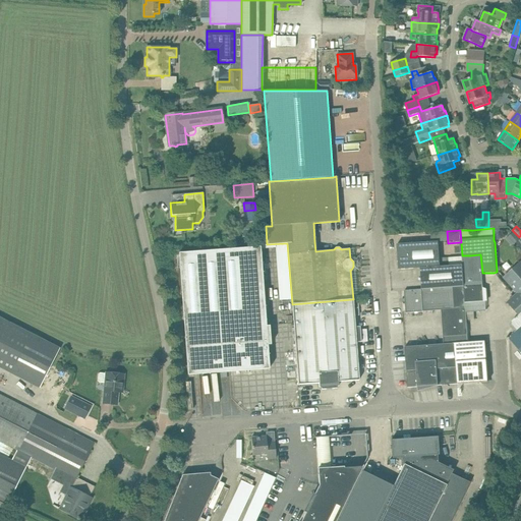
[(420,268),(421,289),(464,286),(462,265),(449,266),(449,257),(440,258),(439,241),(407,243),(397,244),(399,270),(420,268)]
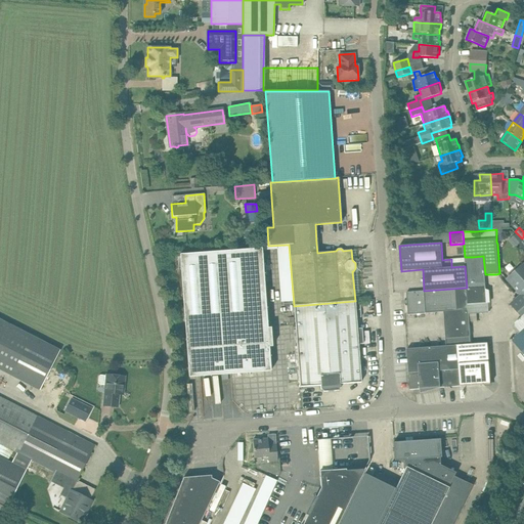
[(261,249),(180,254),(189,377),(270,370),(261,249)]
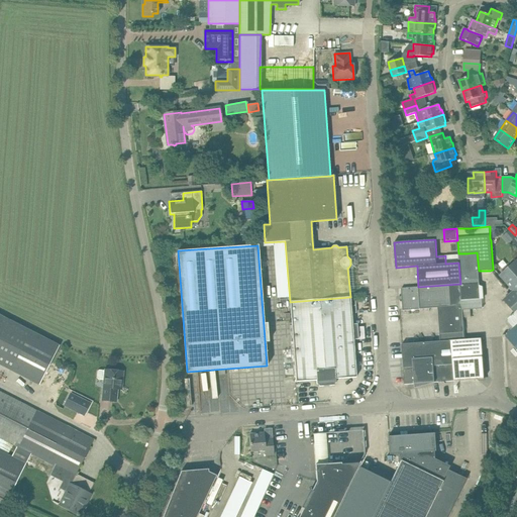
[(467,253),(458,253),(458,263),(460,284),(479,283),(479,271),(477,252),(467,253)]
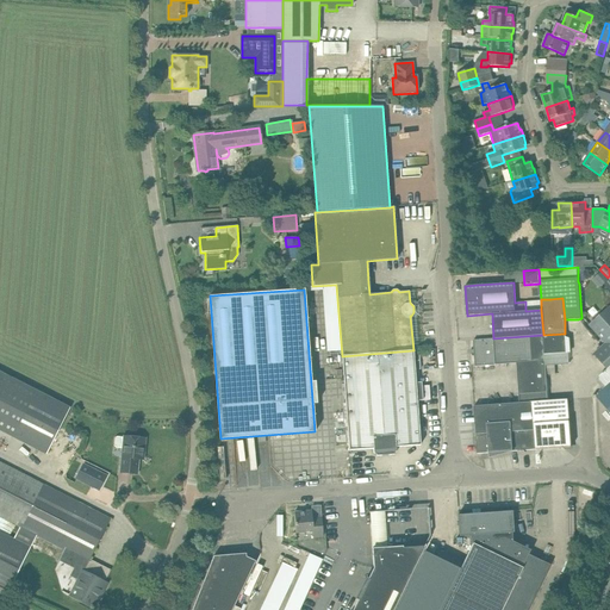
[(605,387),(609,383),(609,306),(589,325),(605,343),(593,354),(608,369),(599,377),(599,380),(605,387)]
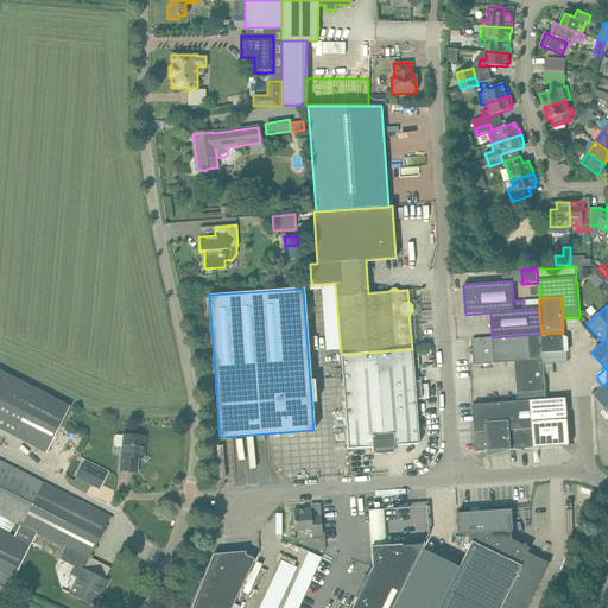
[(563,333),(542,334),(543,353),(567,352),(568,352),(567,340),(567,336),(564,335),(563,333)]
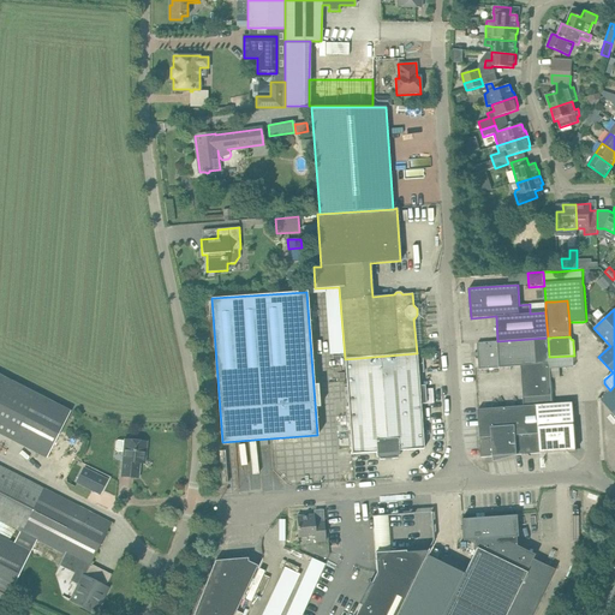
[(497,341),(477,342),(479,369),(521,366),(524,398),(553,395),(550,368),(549,357),(548,338),(497,341)]
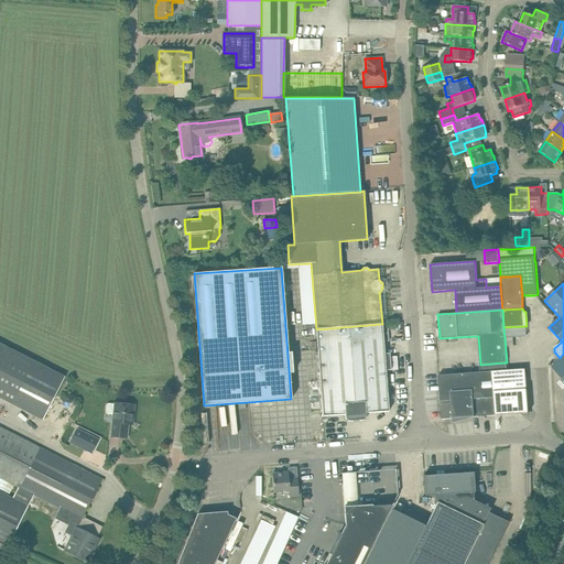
[(382,324),(316,329),(321,384),(323,416),(345,415),(345,420),(346,420),(348,421),(348,422),(353,421),(354,420),(355,420),(358,419),(359,420),(359,421),(364,421),(364,420),(366,418),(366,413),(389,412),(386,379),(386,370),(391,370),(389,354),(384,354),(383,342),(389,342),(387,324),(382,324)]
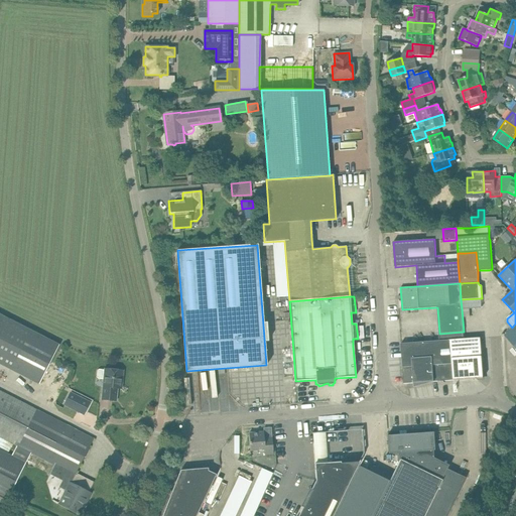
[(0,314),(0,364),(38,384),(58,345),(0,314)]
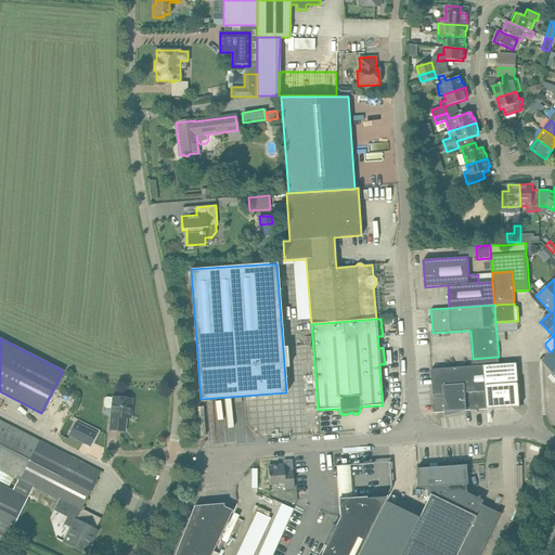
[(554,349),(542,361),(554,374),(554,349)]
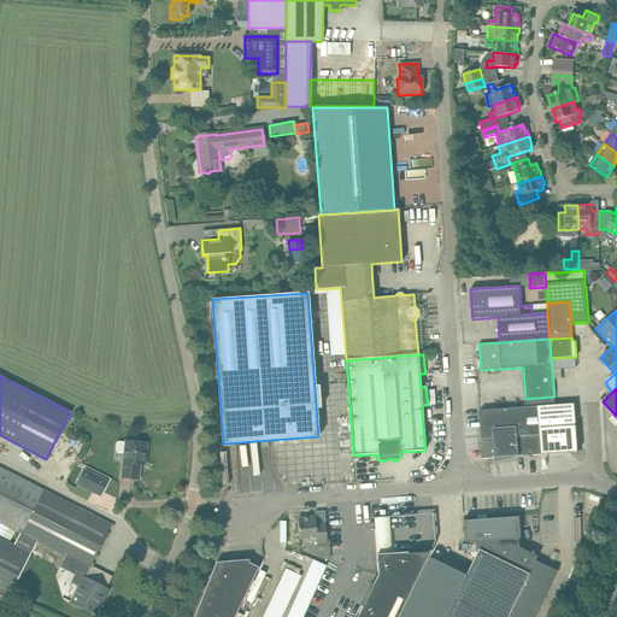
[(554,405),(539,406),(541,435),(542,454),(571,453),(579,452),(577,445),(575,404),(554,405)]
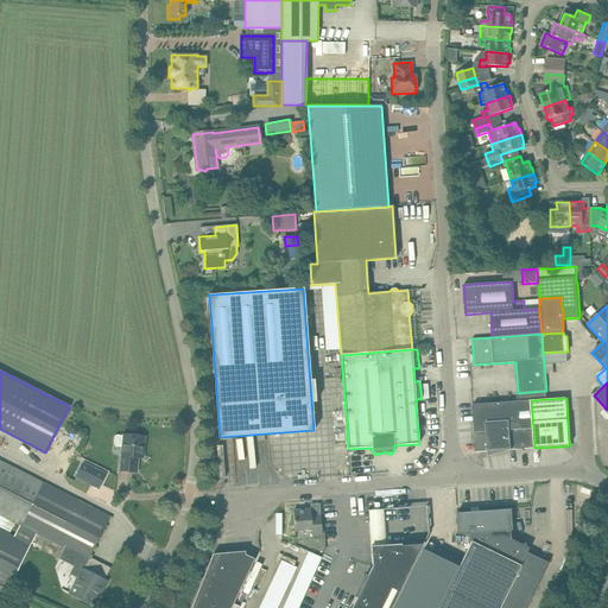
[(475,405),(473,405),(476,453),(511,450),(510,430),(533,429),(531,400),(475,405)]
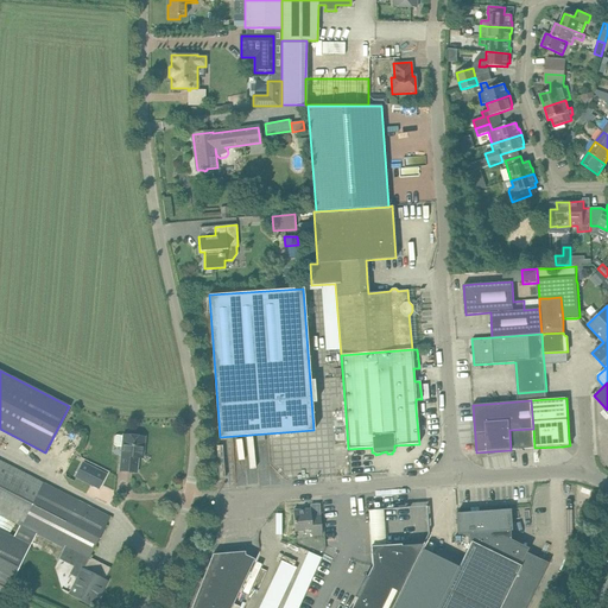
[(533,429),(510,430),(511,450),(534,448),(533,429)]
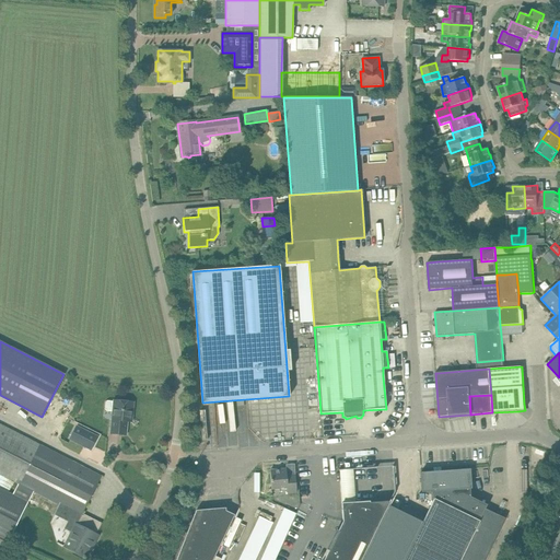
[(112,412),(109,434),(126,435),(128,417),(132,418),(133,403),(113,400),(113,401),(107,401),(105,403),(105,409),(106,411),(112,412)]
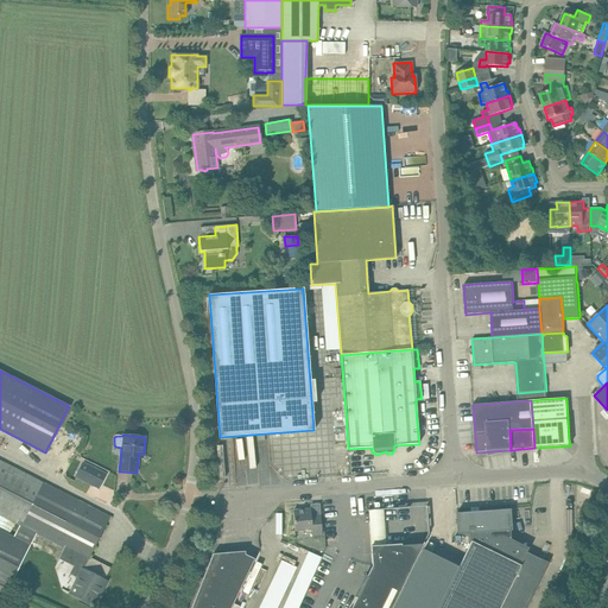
[(0,461),(0,514),(20,525),(13,539),(29,548),(36,533),(64,548),(83,558),(88,559),(88,558),(109,517),(0,461)]
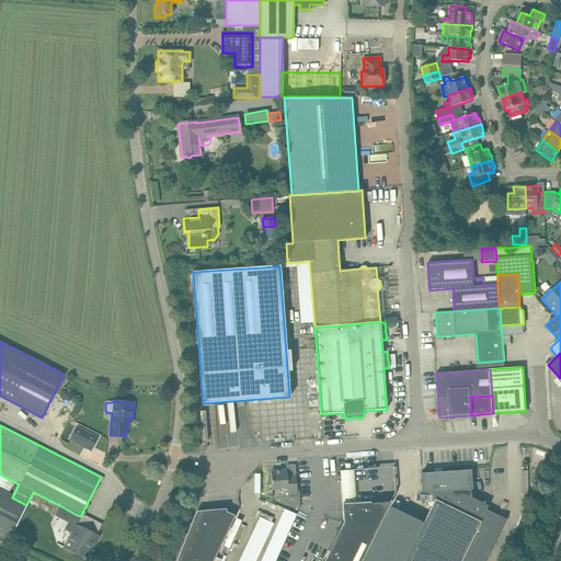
[(91,450),(98,437),(77,427),(70,441),(91,450)]
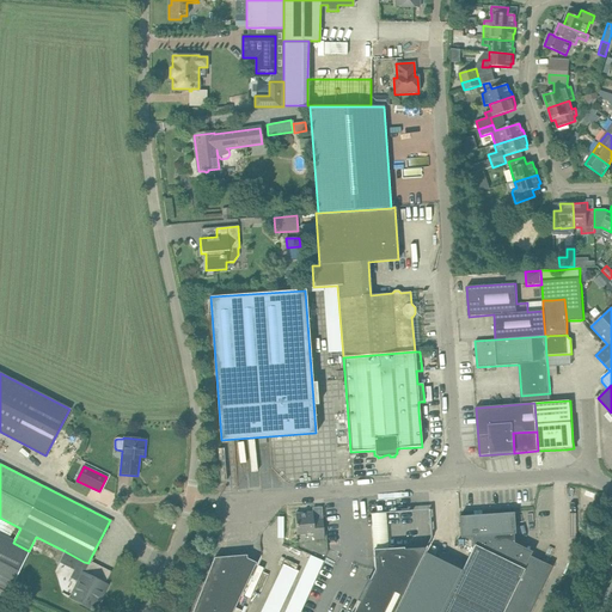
[(313,539),(324,538),(323,519),(313,520),(312,513),(295,514),(297,534),(313,533),(313,539)]
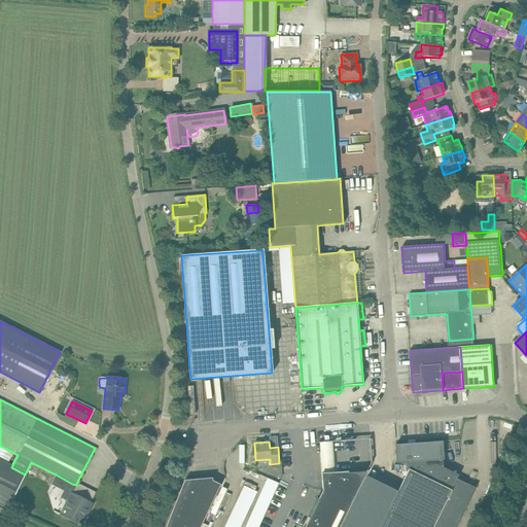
[(455,526),(475,488),(456,479),(458,476),(443,467),(442,460),(444,460),(443,442),(395,445),(396,463),(408,462),(409,469),(380,526),(455,526)]
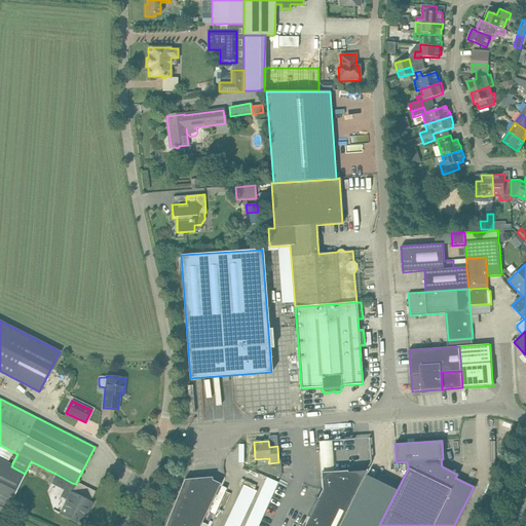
[(0,460),(0,493),(11,499),(25,474),(11,466),(0,460)]
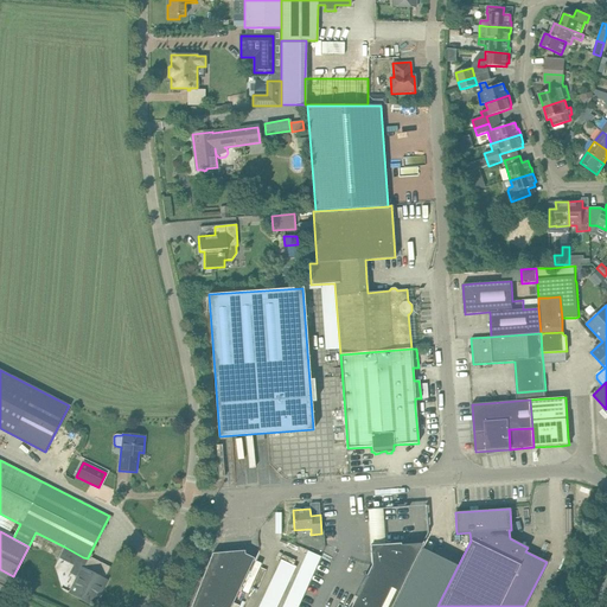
[(401,545),(401,543),(370,545),(371,566),(366,575),(364,574),(353,596),(356,598),(350,606),(391,606),(423,543),(401,545)]
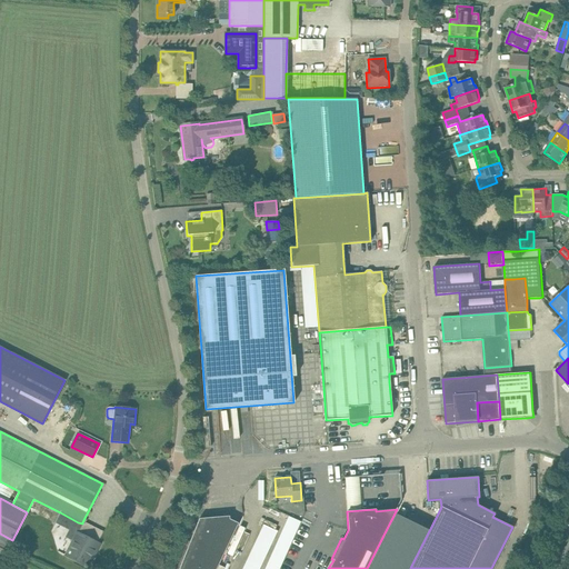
[(60,512),(55,522),(69,530),(66,537),(72,541),(65,556),(88,568),(96,551),(100,545),(99,545),(91,540),(78,533),(77,532),(77,533),(73,531),(78,522),(60,512)]
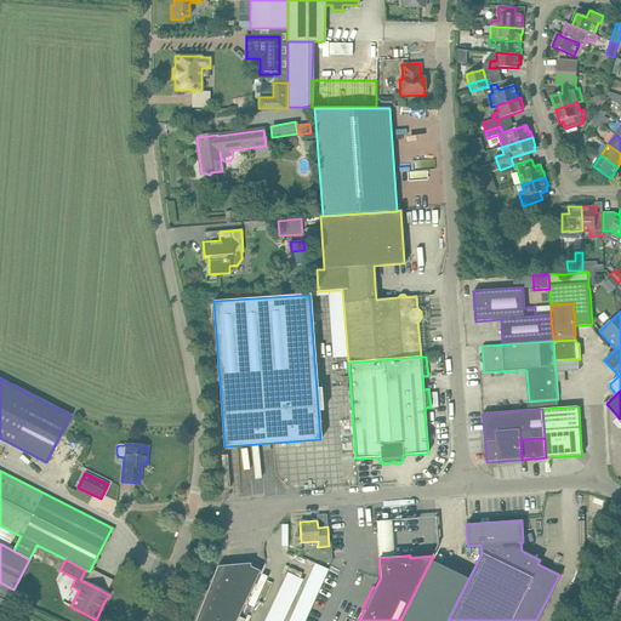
[(235,620),(260,571),(250,567),(250,564),(217,567),(195,620),(235,620)]
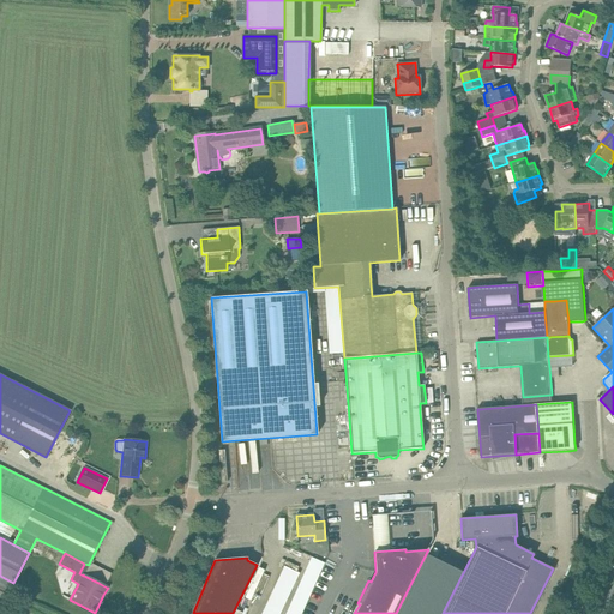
[(0,607),(7,595),(13,583),(0,576),(0,607)]
